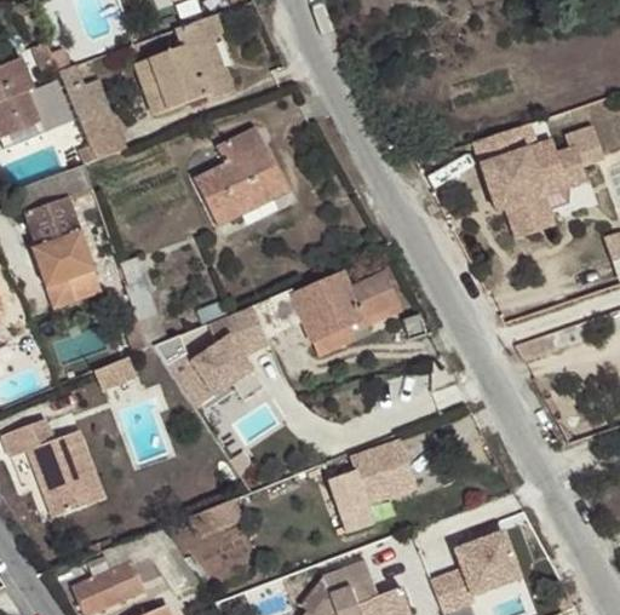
[(223,32),(217,12),(173,27),(178,45),(135,61),(154,114),(210,95),(212,98),(234,90),(225,67),(217,70),(210,47),(217,39),(223,32)]
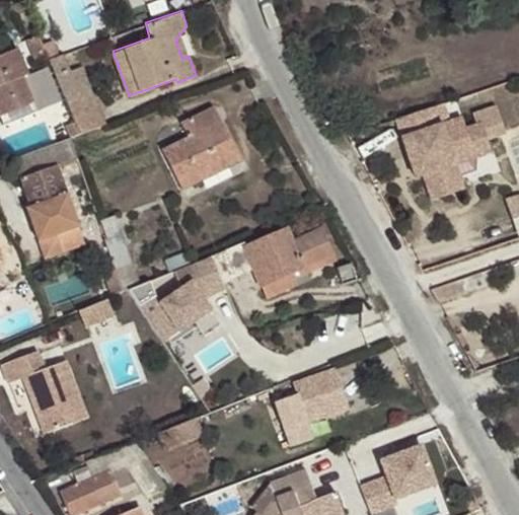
[(189,56),(181,32),(175,40),(181,59),(189,56)]
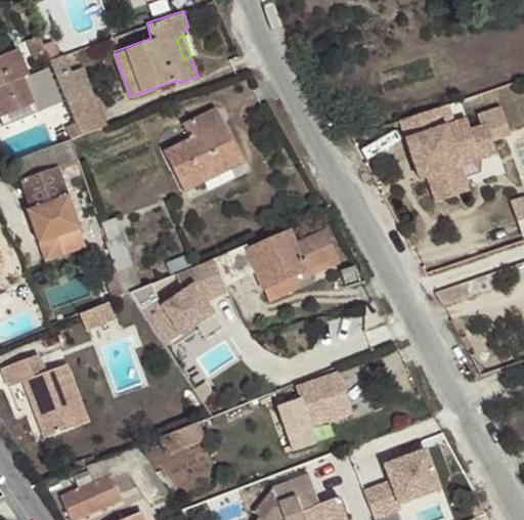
[(28,75),(16,49),(0,55),(0,118),(3,125),(38,112),(25,77),(28,75)]
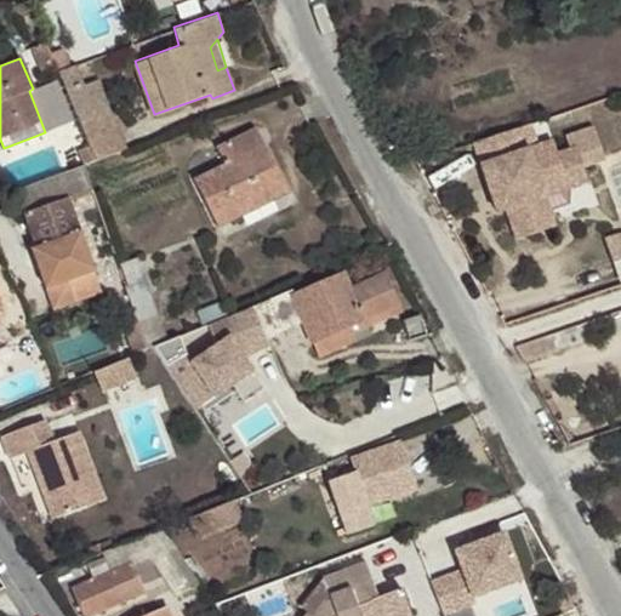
[(57,69),(81,125),(112,115),(97,79),(84,84),(77,63),(57,69)]
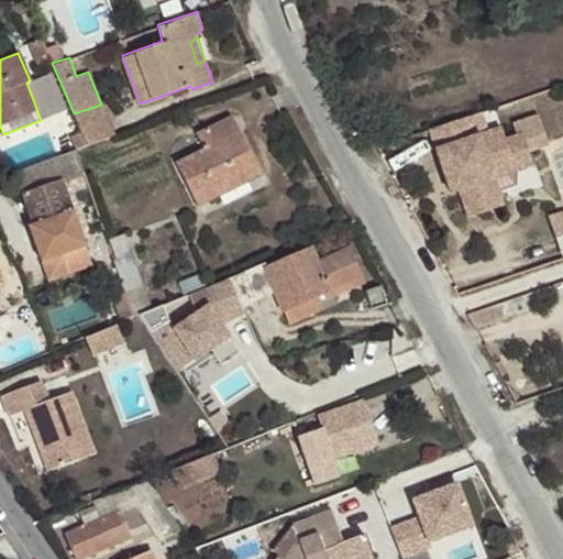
[(217,188),(258,166),(232,116),(197,133),(205,149),(176,163),(199,206),(221,194),(217,188)]
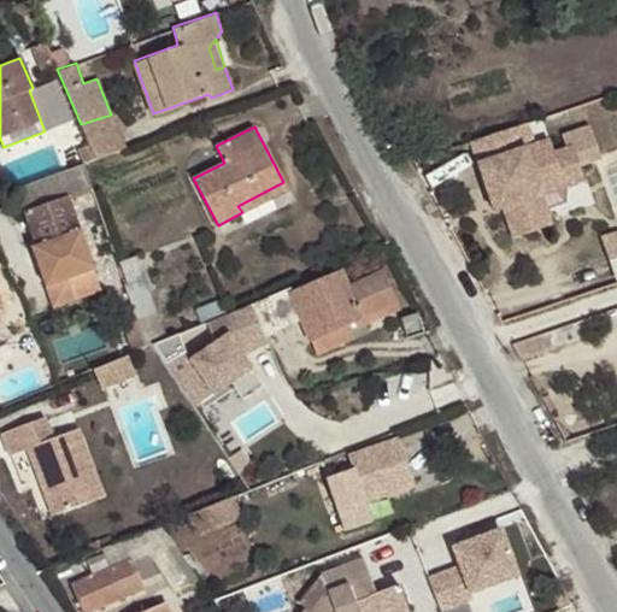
[(512,127),(466,142),(491,211),(499,209),(509,237),(548,223),(538,194),(532,178),(553,170),(560,186),(580,178),(568,145),(547,151),(544,139),(519,148),(512,127)]
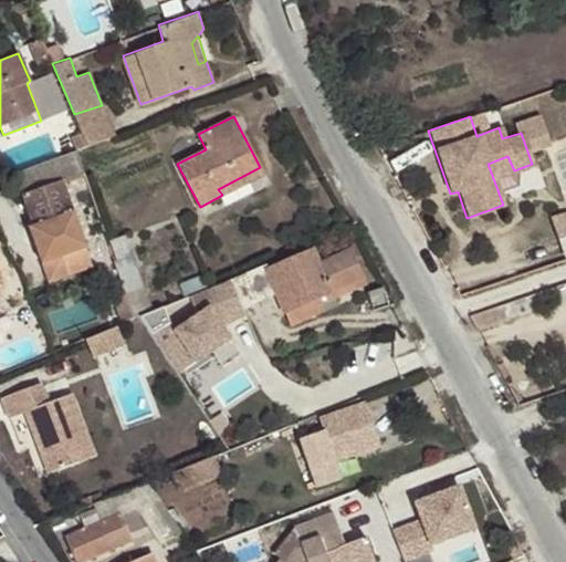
[(76,149),(84,146),(80,134),(72,136),(76,149)]
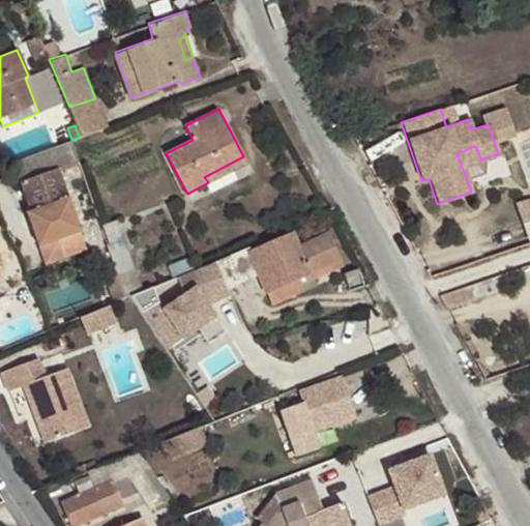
[(80,164),(71,140),(12,161),(30,209),(27,211),(45,262),(63,256),(58,238),(81,231),(61,170),(80,164)]
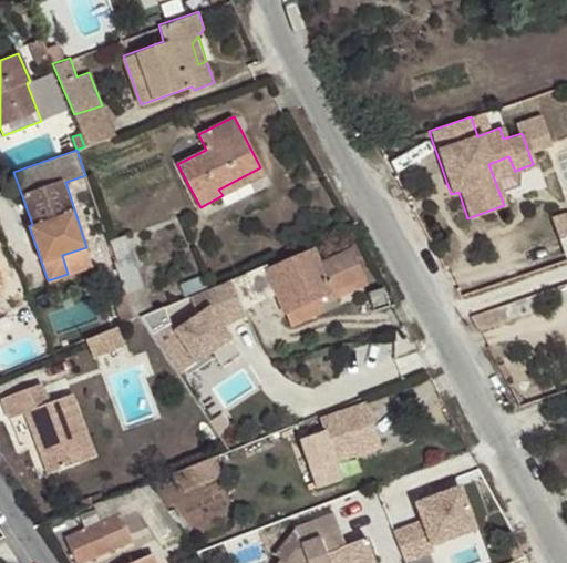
[(494,178),(515,171),(508,156),(488,164),(494,178)]
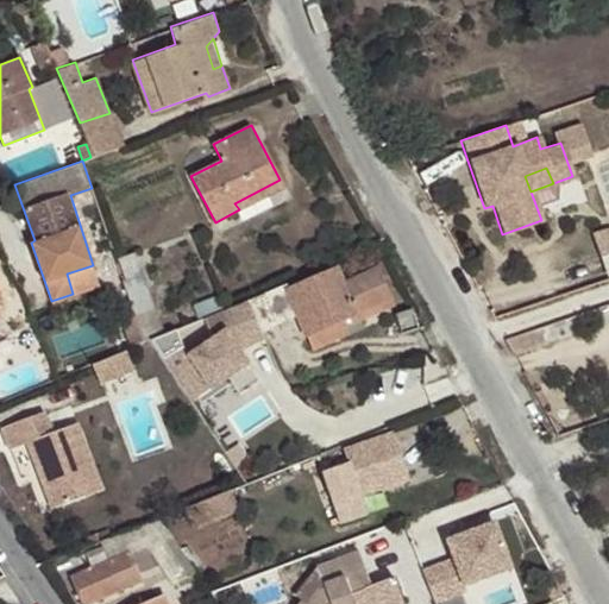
[(283,187),(280,180),(234,203),(239,209),(283,187)]
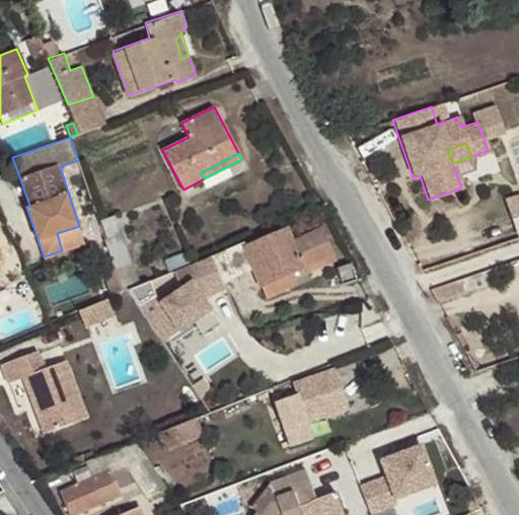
[(518,194),(508,197),(518,232),(518,231),(518,194)]
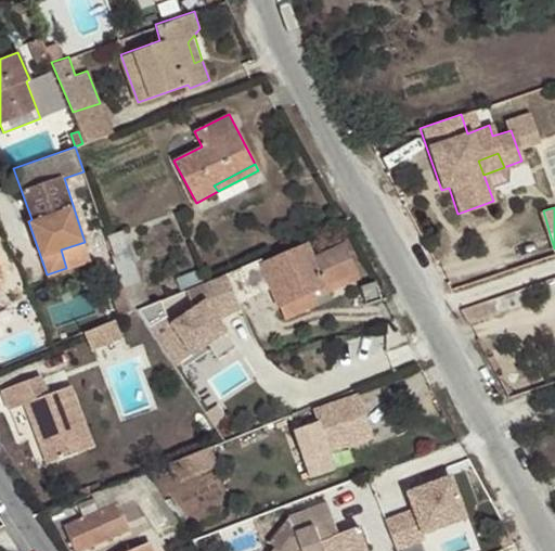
[(138,306),(149,302),(123,228),(107,233),(114,253),(112,255),(121,284),(130,309),(138,306)]
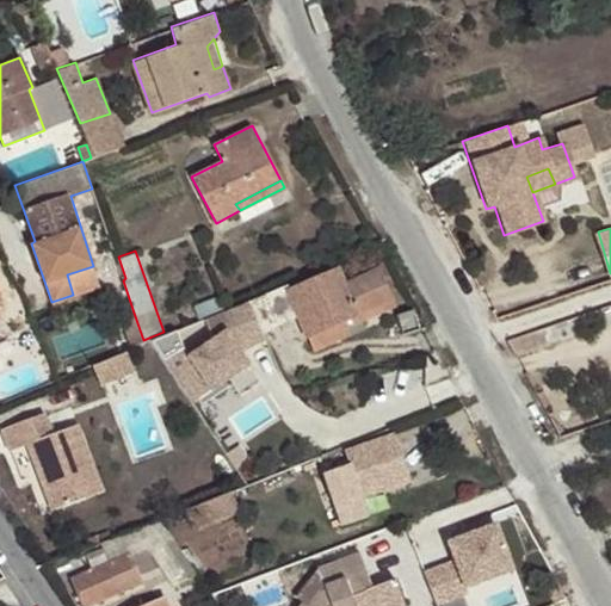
[(303,333),(352,311),(388,297),(376,270),(345,283),(339,267),(285,290),(284,289),(296,315),(303,333)]
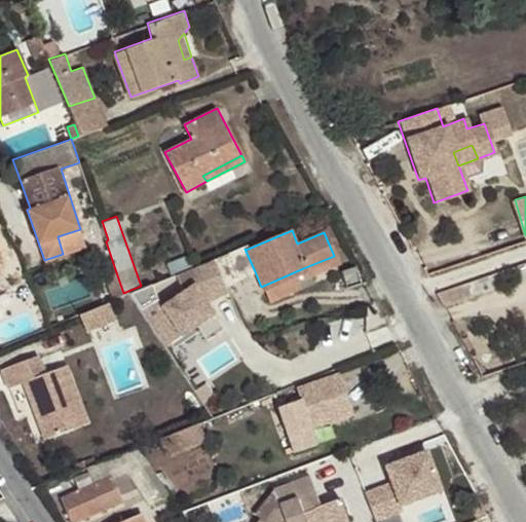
[(255,271),(245,249),(243,246),(227,253),(238,278),(255,271)]
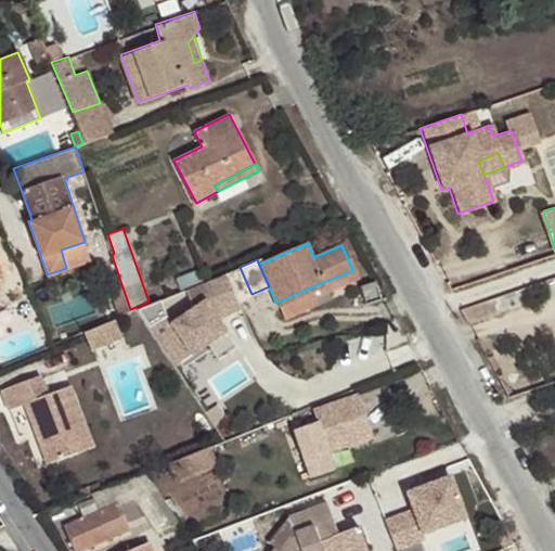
[(240,267),(226,272),(235,296),(236,300),(252,294),(240,267)]
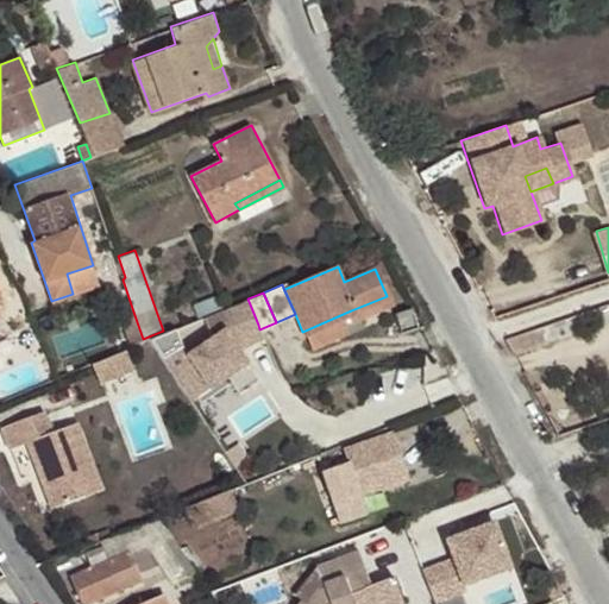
[(258,325),(248,299),(171,332),(184,363),(209,354),(207,345),(258,325)]
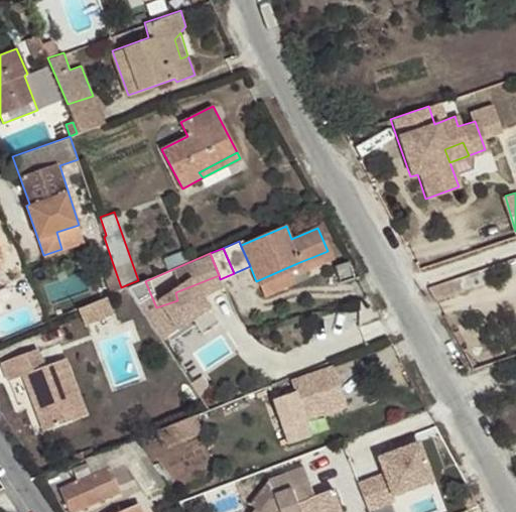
[(352,275),(347,261),(336,264),(341,278),(352,275)]
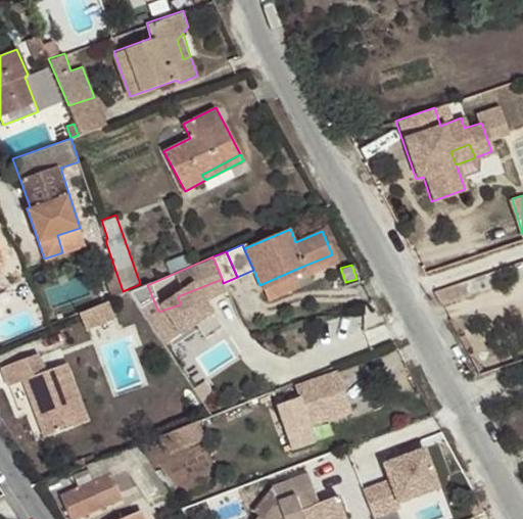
[(307,281),(301,267),(259,285),(265,298),(307,281)]
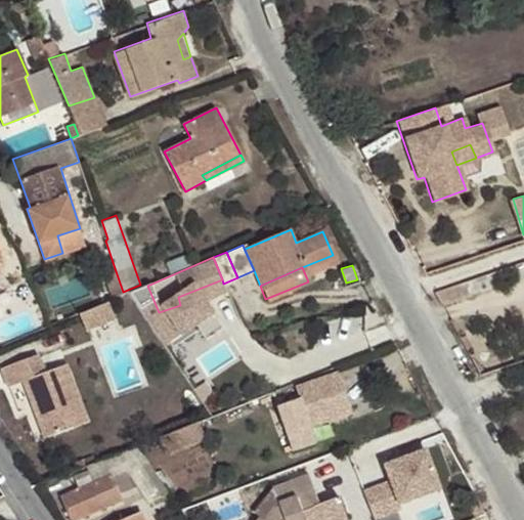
[(123,292),(115,268),(102,274),(111,298),(123,292)]
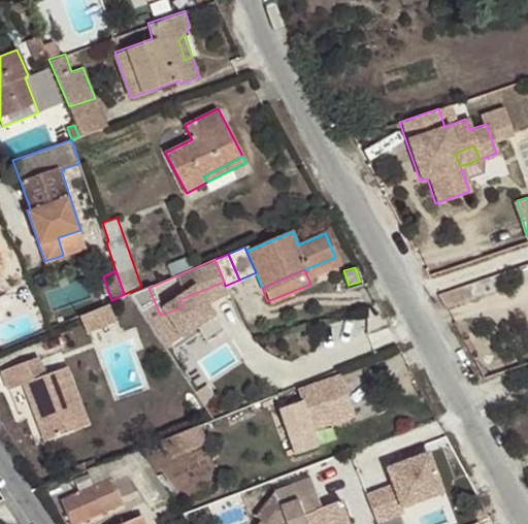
[(108,301),(78,314),(87,329),(114,318),(108,301)]
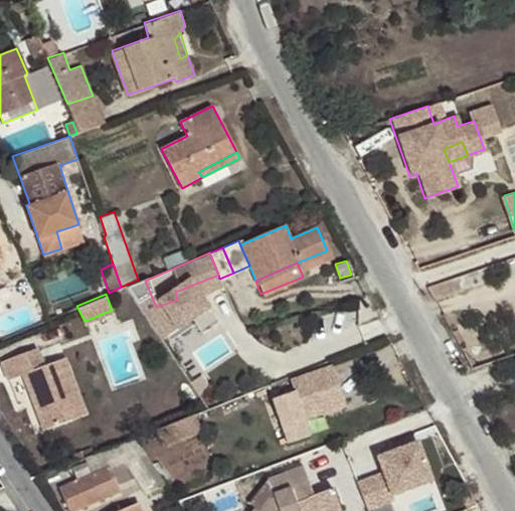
[(9,378),(13,377),(23,373),(31,397),(44,428),(87,411),(66,357),(45,365),(37,347),(2,360),(9,378)]
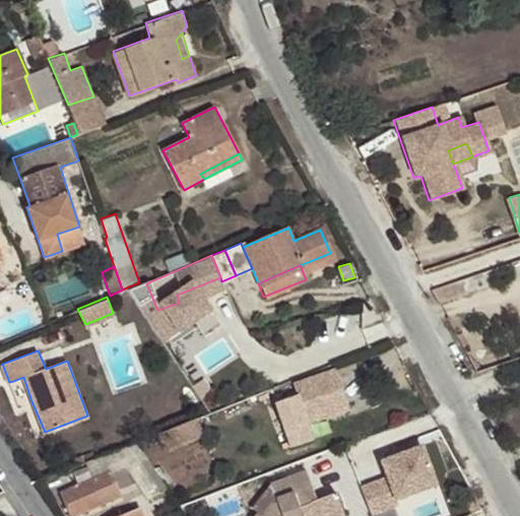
[(346,406),(333,372),(297,385),(310,420),(346,406)]
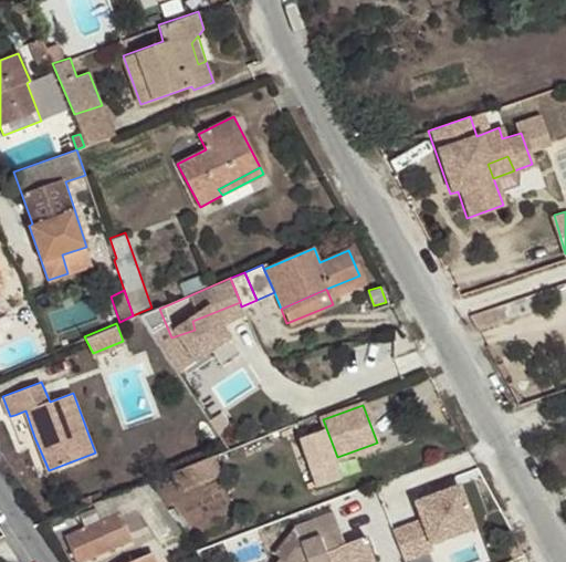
[(25,410),(14,415),(23,440),(34,437),(25,410)]
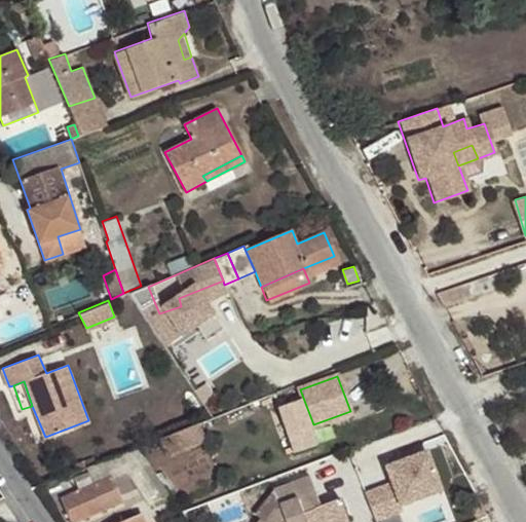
[(159,439),(201,422),(200,420),(158,437),(159,439)]
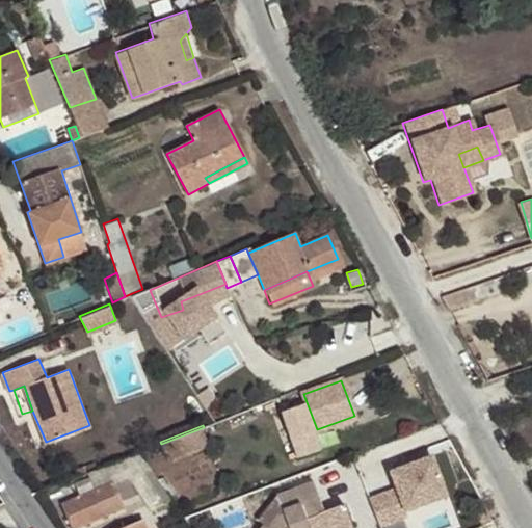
[(208,440),(204,427),(161,444),(166,456),(208,440)]
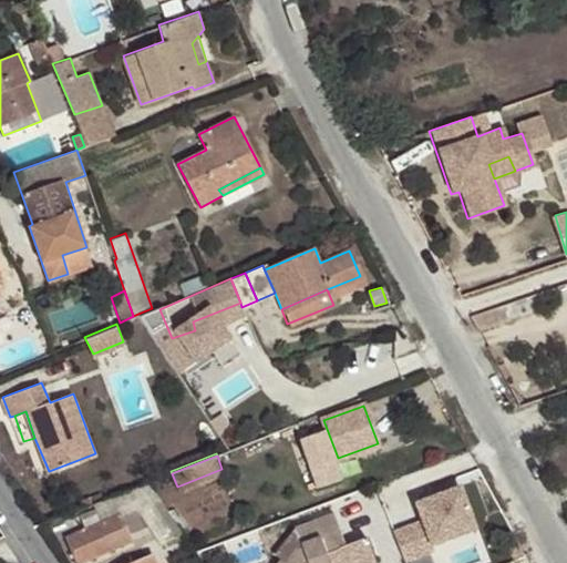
[(152,481),(94,503),(95,508),(101,520),(122,512),(132,531),(150,524),(161,542),(184,530),(152,481)]
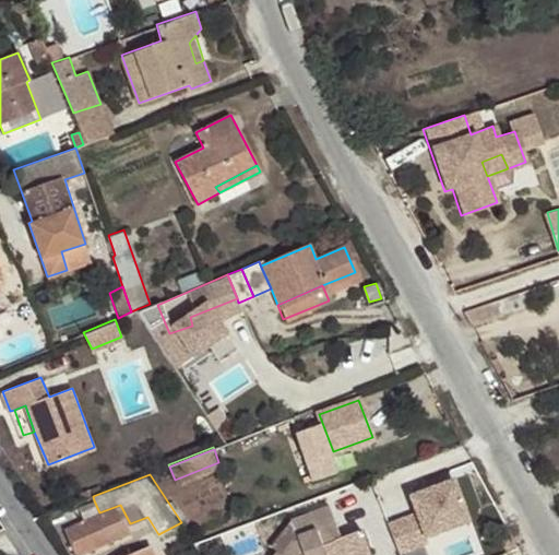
[(453,479),(412,492),(418,515),(391,523),(400,551),(430,541),(427,530),(465,518),(453,479)]
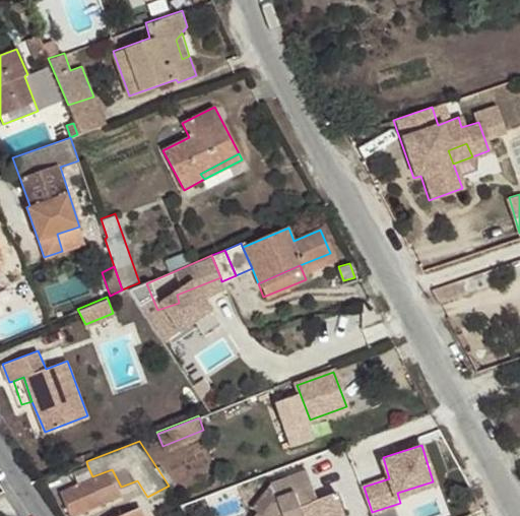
[(92,476),(87,465),(74,470),(79,482),(61,491),(71,515),(122,493),(121,487),(112,469),(92,476)]
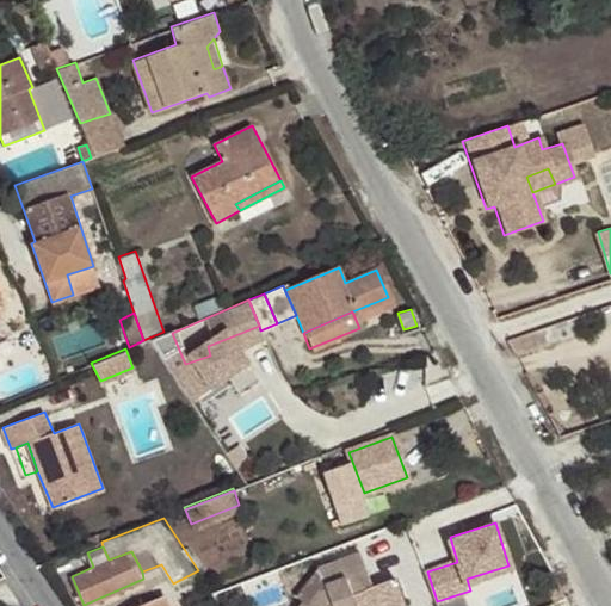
[(359,572),(368,570),(359,550),(316,566),(295,595),(301,600),(309,605),(402,605),(406,605),(395,577),(374,585),(365,587),(359,572)]
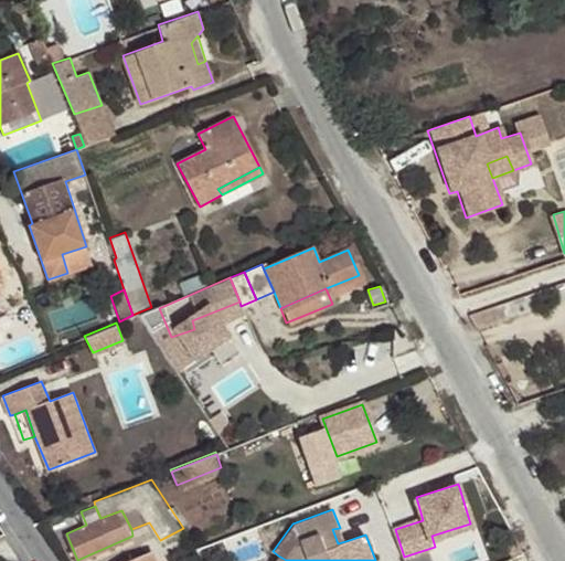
[(345,541),(340,528),(332,529),(338,543),(345,541)]
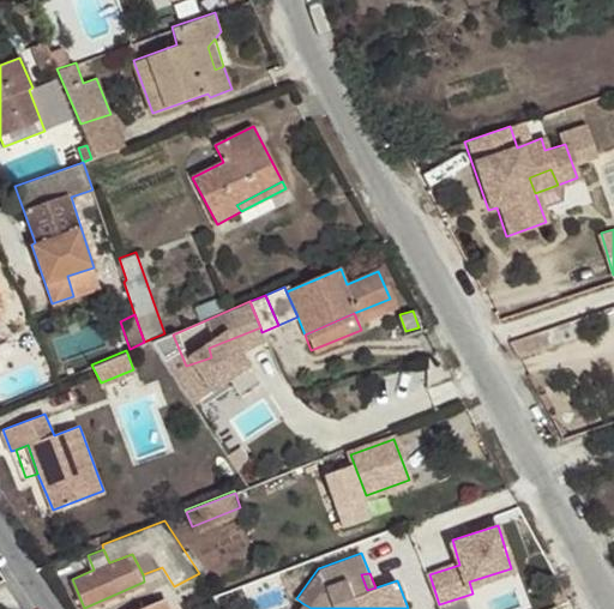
[(172,608),(168,598),(140,608),(172,608)]
